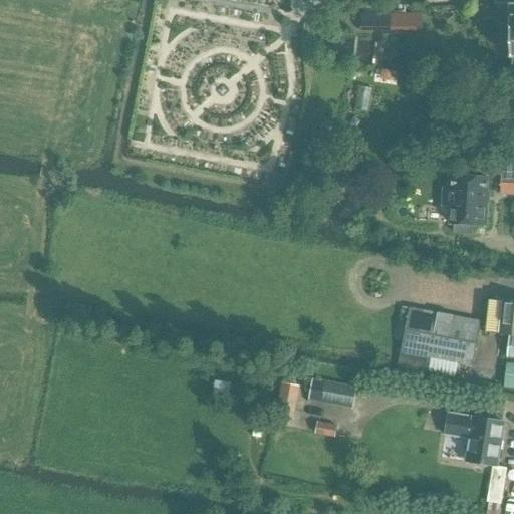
[(422,14),(360,14),(360,32),(371,33),(371,31),(402,31),(402,33),(422,33),(422,14)]
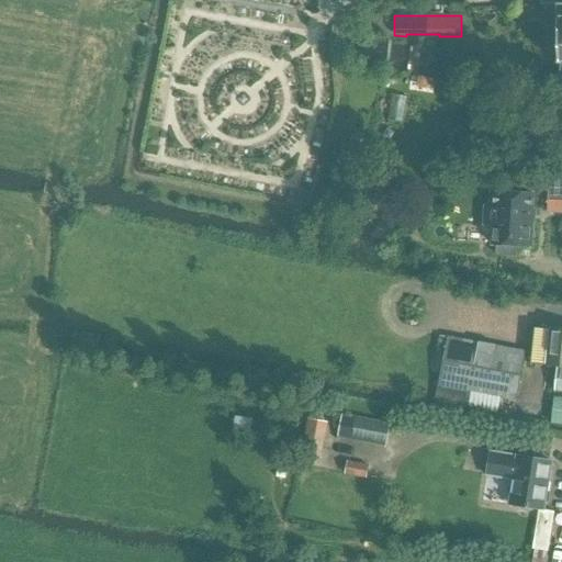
[(485,209),(484,225),(494,225),(492,245),(496,245),(495,254),(498,257),(516,258),(516,247),(530,247),(530,243),(532,242),(534,229),(531,228),(532,212),(530,212),(531,194),(492,192),(491,209),(485,209)]
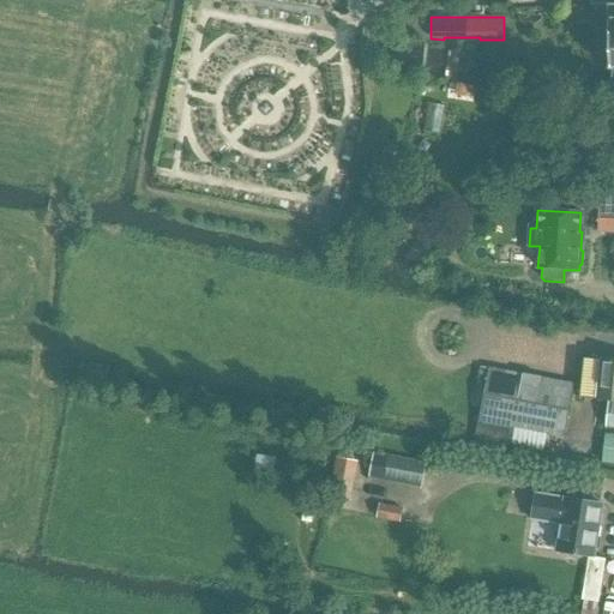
[(581,383),(578,396),(597,398),(613,399),(613,362),(583,359),(581,383)]
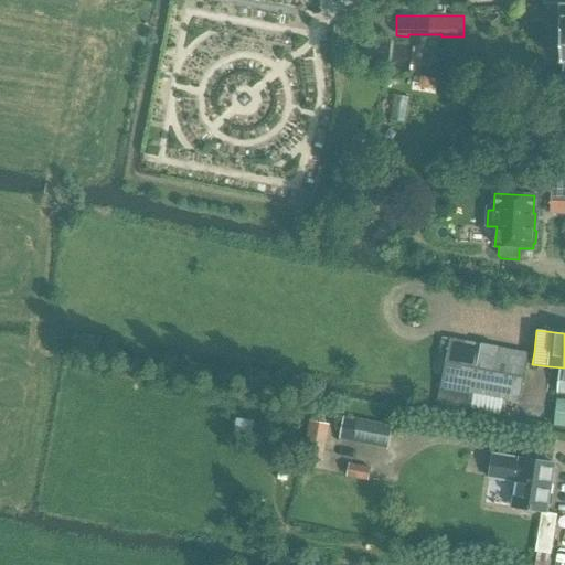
[(440,388),(437,407),(499,419),(503,401),(518,404),(526,356),(450,341),(440,388)]
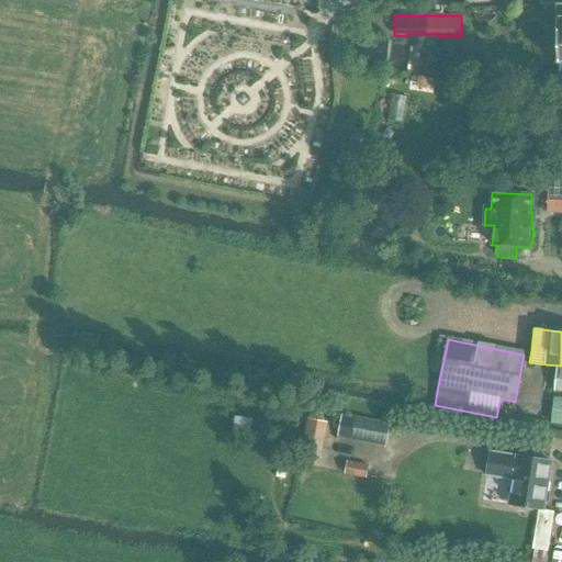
[(561,400),(553,398),(551,426),(561,426),(561,400)]
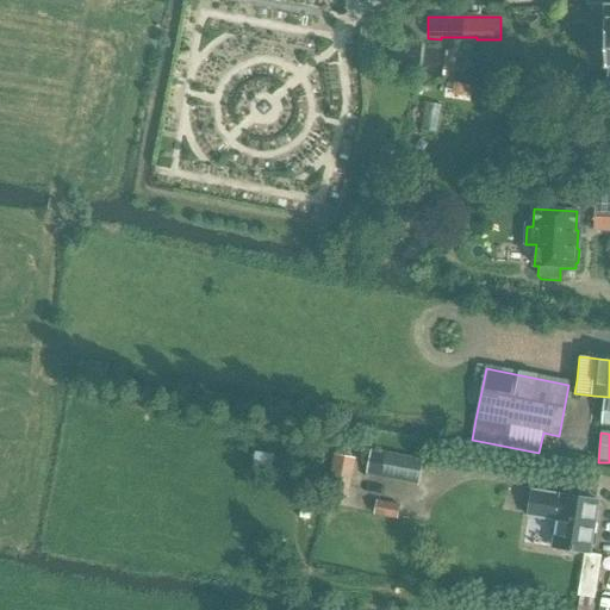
[(371,452),(366,475),(418,485),(423,461),(371,452)]
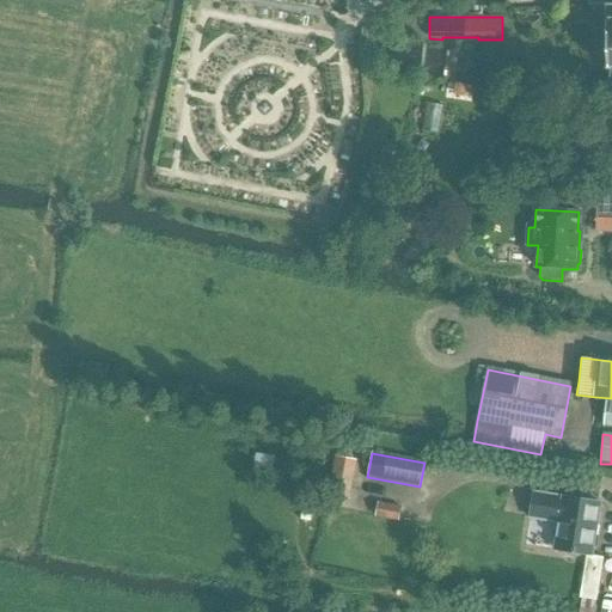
[(255,454),(254,471),(271,473),(274,457),(255,454)]
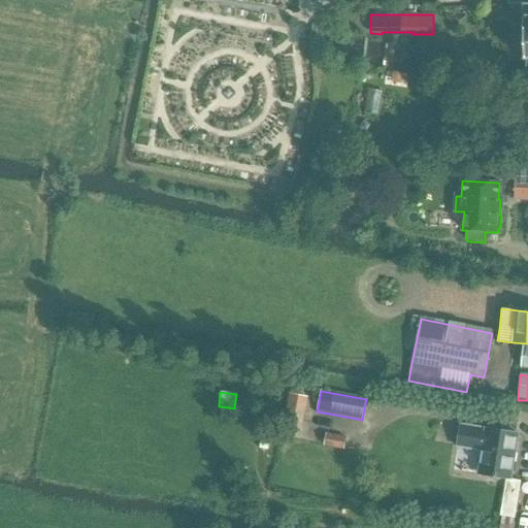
[(290,394),(285,429),(302,433),(308,397),(290,394)]
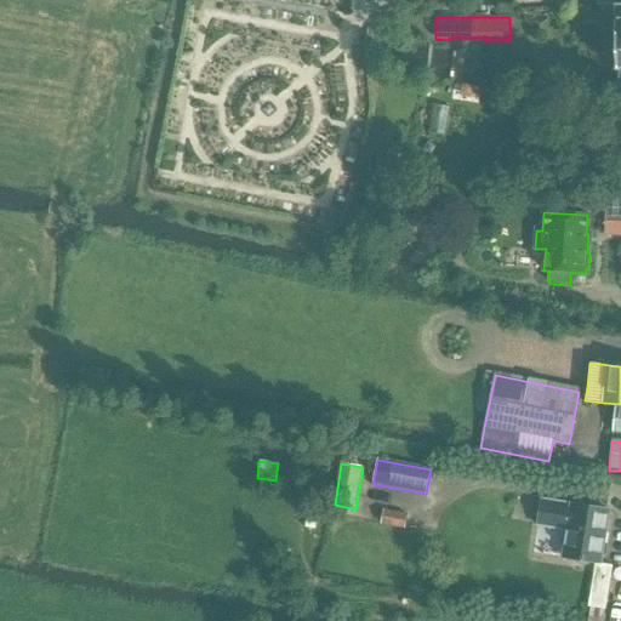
[(541,500),(537,527),(562,530),(565,536),(562,558),(573,559),(576,564),(587,565),(592,563),(600,564),(609,511),(541,500)]
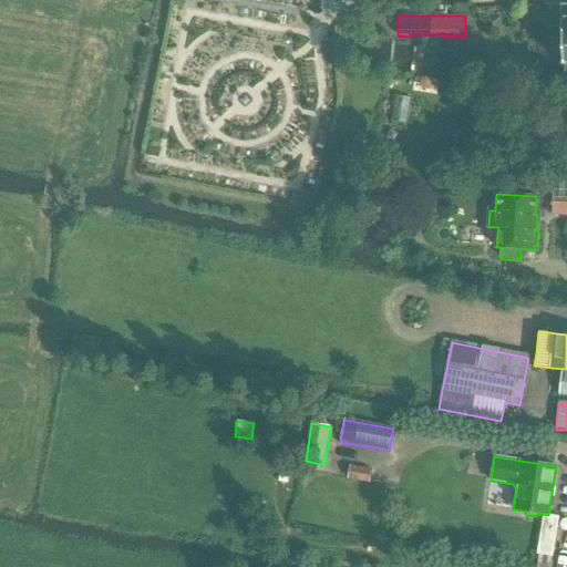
[(350,466),(348,481),(370,484),(372,471),(350,466)]
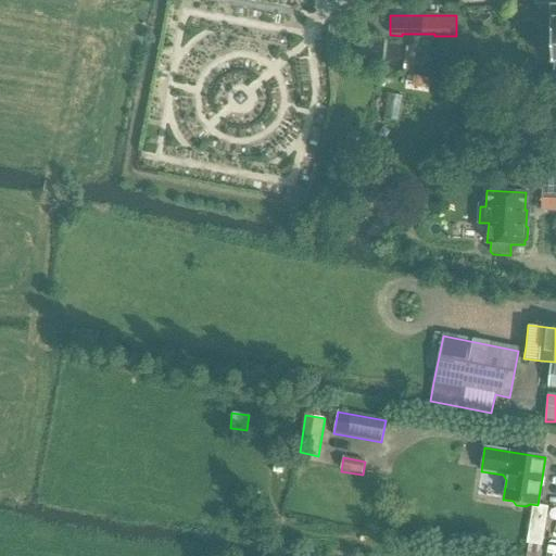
[(532,505),(527,543),(542,546),(547,507),(532,505)]
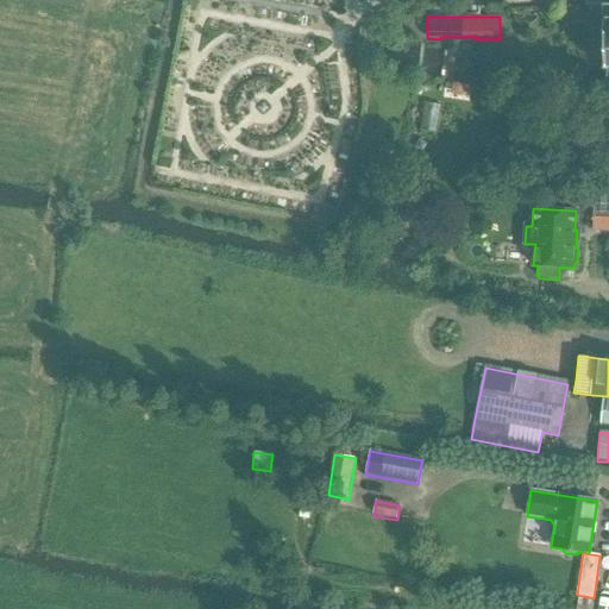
[(578,596),(576,606),(590,607),(592,598),(578,596)]
